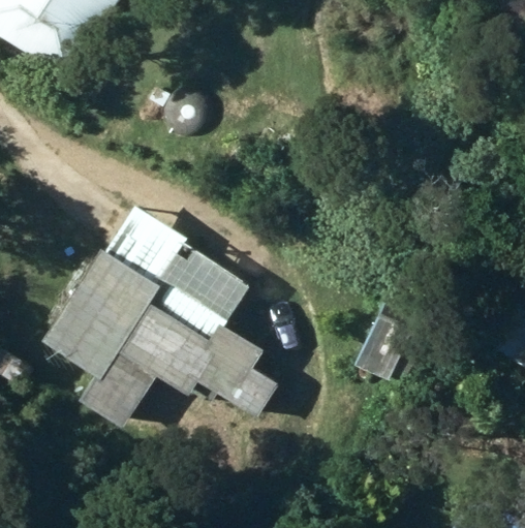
[(0,36),(65,79),(115,0),(0,0),(0,36)]
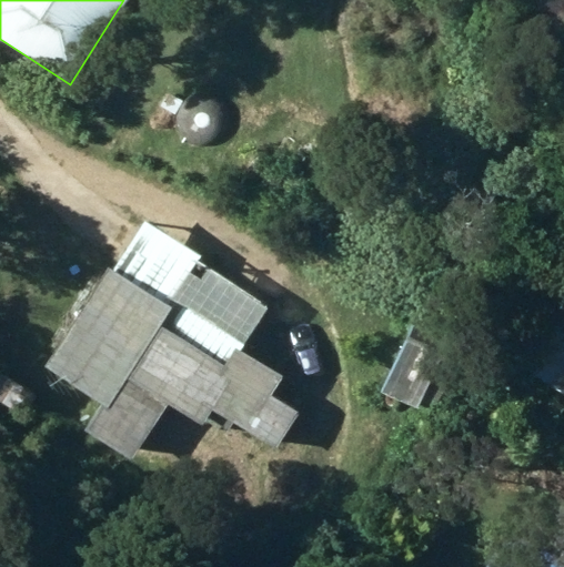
[(144,221),(48,367),(103,404),(86,431),(132,461),(170,404),(202,424),(213,408),(274,449),(298,413),(269,395),(281,378),(239,350),(244,343),(173,297),(200,256),(144,221)]
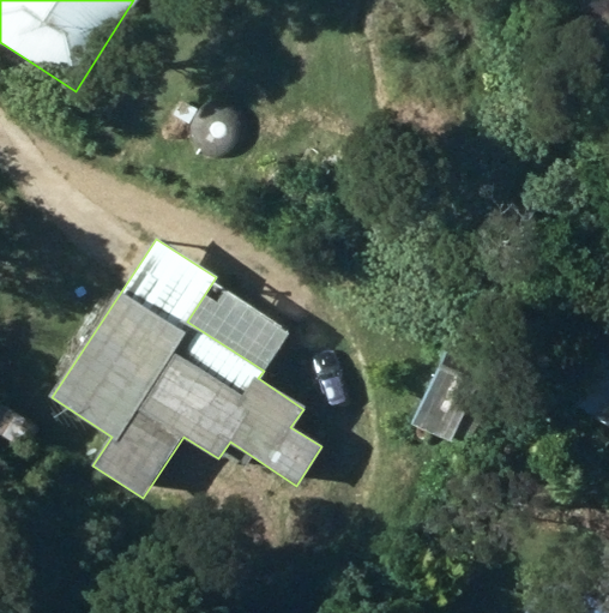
[(260,319),(234,305),(218,331),(246,346),(260,319)]
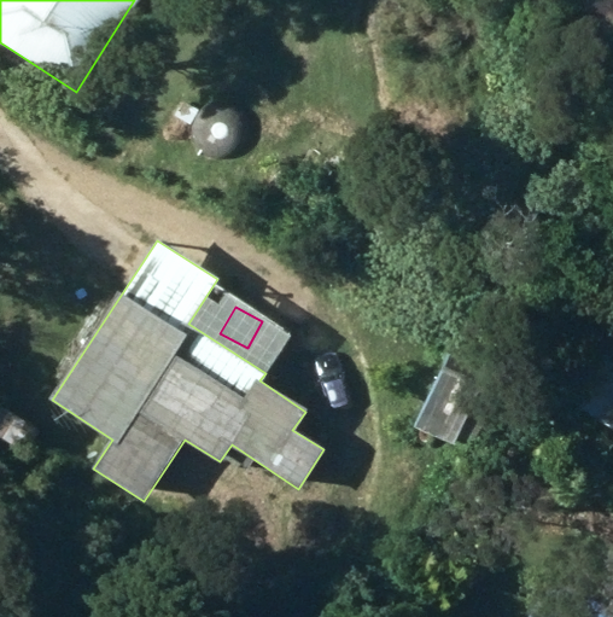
[(576,405),(612,429),(612,374),(600,366),(576,405)]
